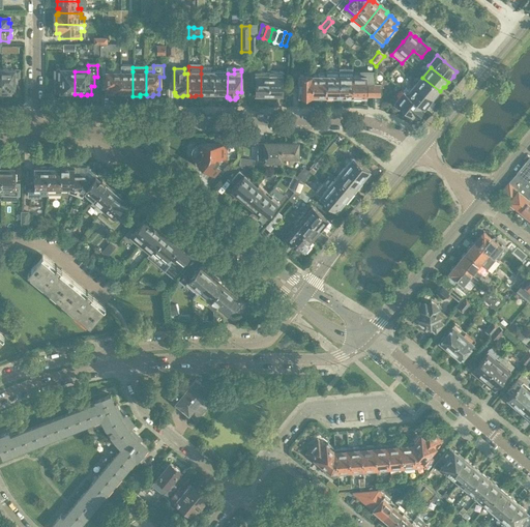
[(20,71),(1,71),(1,94),(2,94),(2,95),(8,95),(8,94),(15,94),(15,88),(16,88),(16,79),(20,80),(20,71)]
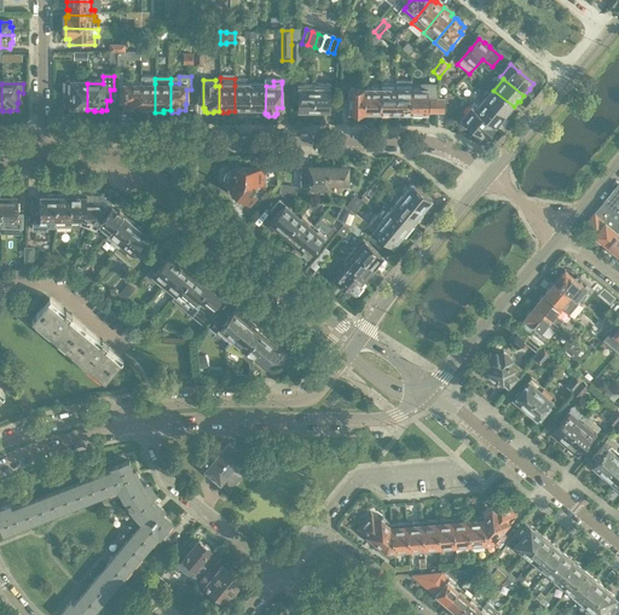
[(65,83),(65,96),(71,96),(71,110),(73,110),(73,111),(81,111),(81,110),(87,110),(87,83),(65,83)]
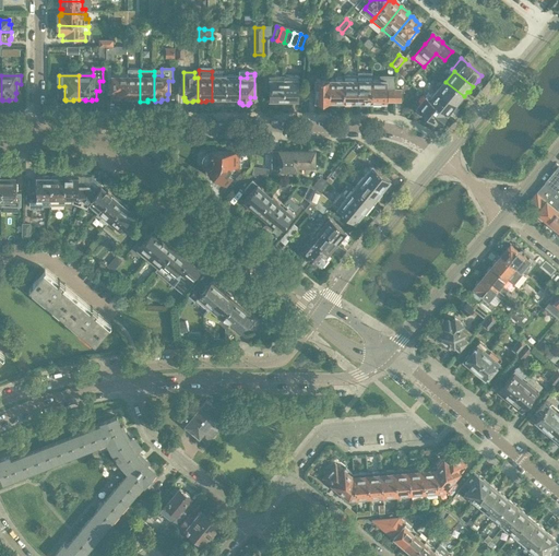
[(120,102),(126,102),(127,99),(127,75),(113,75),(113,94),(114,94),(114,99),(119,99),(120,102)]
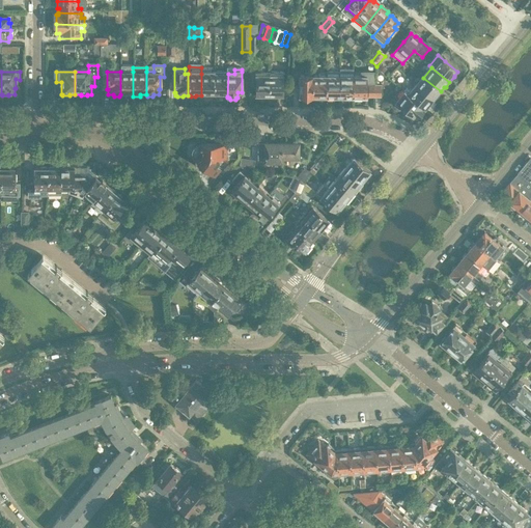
[(133,72),(120,72),(120,94),(127,94),(127,96),(133,96),(133,72)]
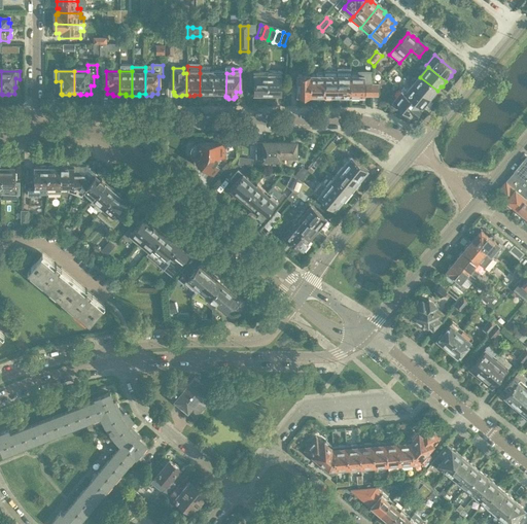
[(350,100),(350,77),(350,71),(337,71),(337,77),(337,98),(342,98),(342,100),(350,100)]
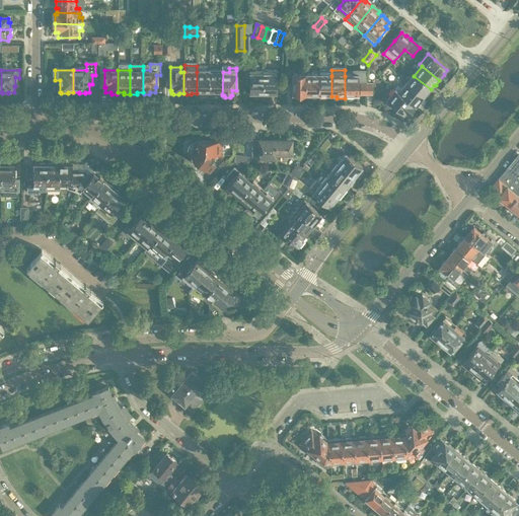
[(210,72),(197,72),(197,93),(198,93),(199,94),(203,94),(204,93),(210,93),(210,72)]
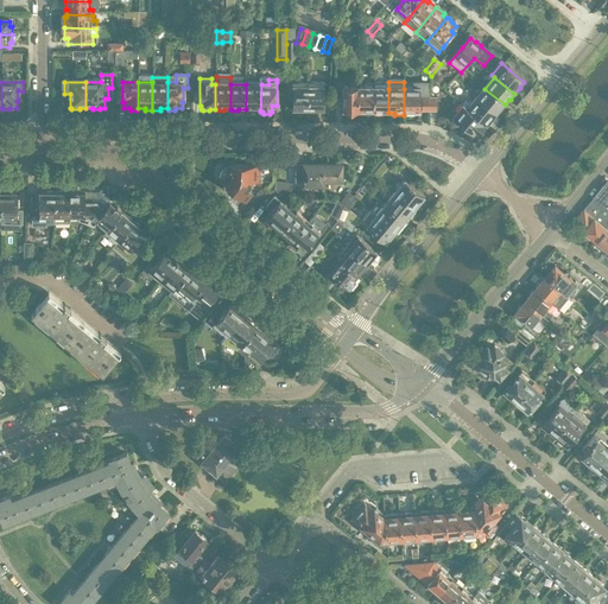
[(261,84),(246,84),(246,109),(247,110),(253,110),(254,109),(259,109),(259,110),(260,110),(261,84)]
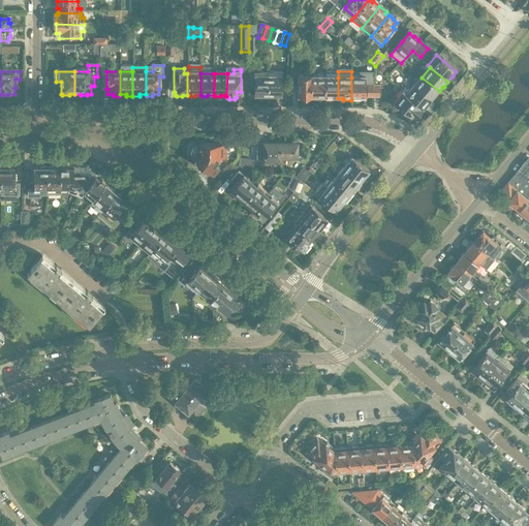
[(260,78),(260,73),(254,73),(254,83),(255,83),(255,97),(259,97),(259,99),(269,99),(269,78),(260,78)]
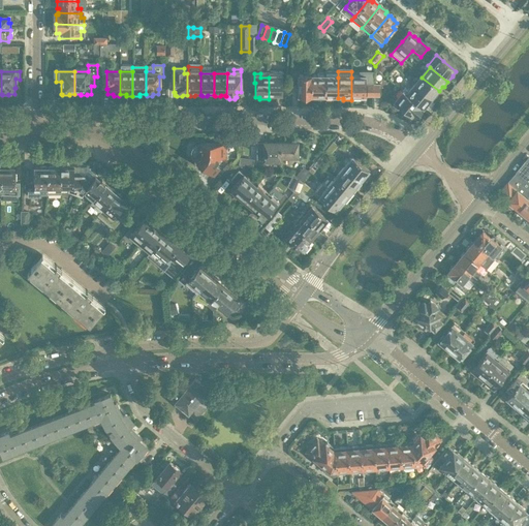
[(283,74),(277,74),(277,78),(269,78),(269,99),(277,99),(277,97),(282,97),(282,83),(283,83),(283,74)]
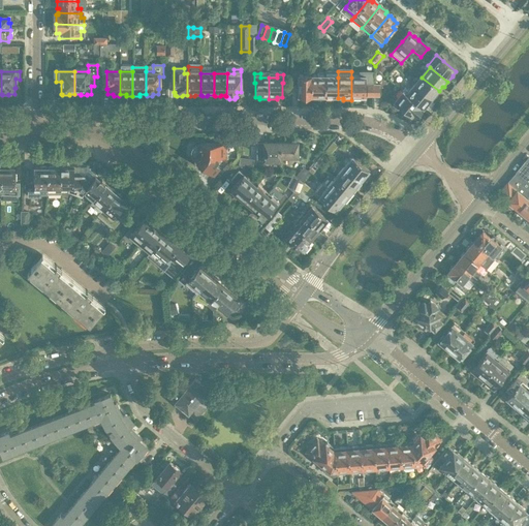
[(365,98),(365,87),(367,87),(367,98),(373,98),(373,87),(373,74),(360,74),(360,78),(351,78),(351,100),(361,100),(361,98),(365,98)]
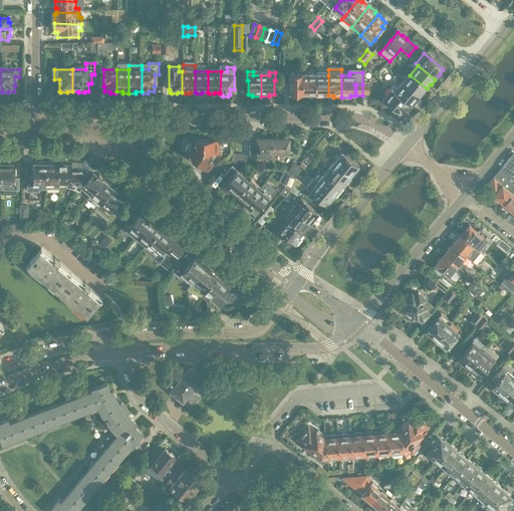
[(290,74),(290,95),(294,95),(294,97),(303,97),(303,95),(303,75),(290,74)]
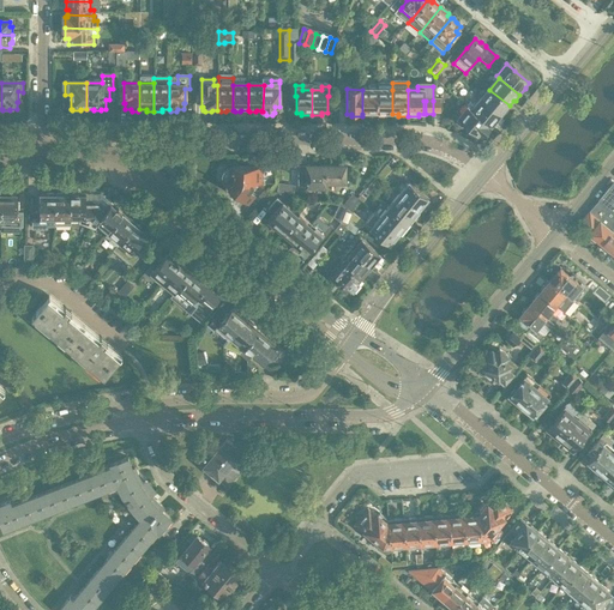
[(378,90),(362,90),(362,114),(367,114),(367,116),(378,116),(378,90)]
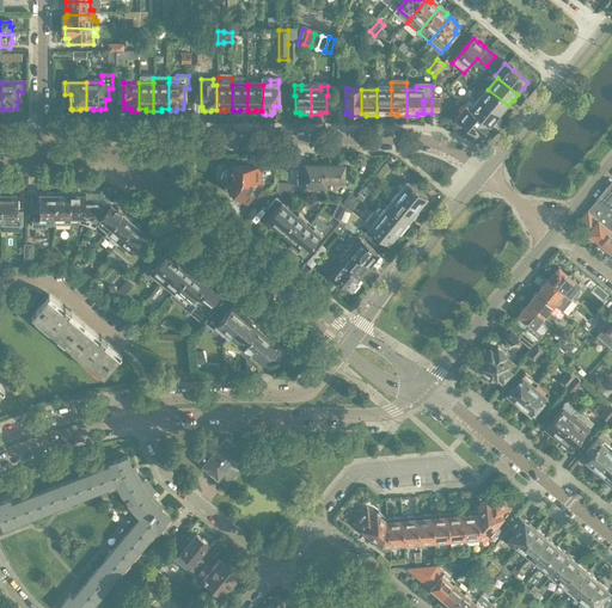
[(391,90),(377,90),(377,116),(386,116),(386,114),(391,114),(391,90)]
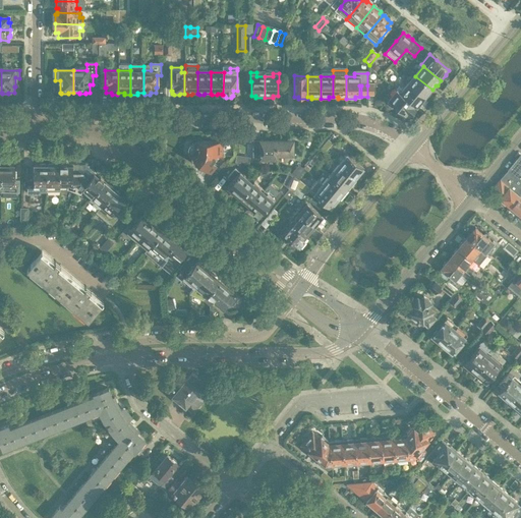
[(432,90),(415,76),(407,85),(425,100),(429,95),(429,94),(432,90)]
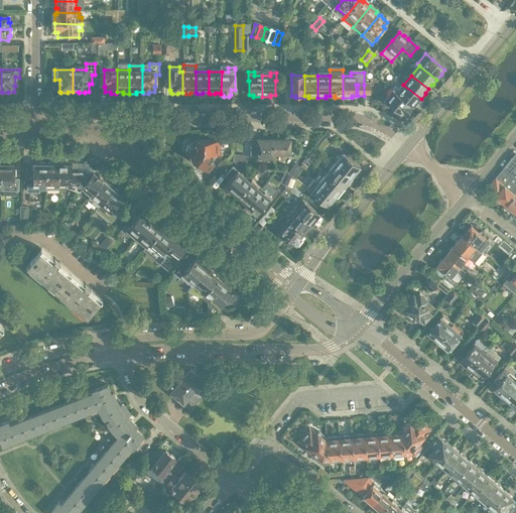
[(421,99),(403,85),(396,94),(412,108),(415,104),(417,104),(421,99)]
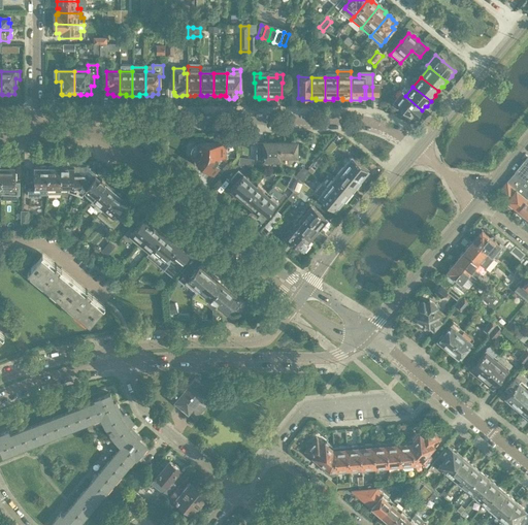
[(422,110),(405,96),(402,93),(394,103),(414,120),(422,110)]
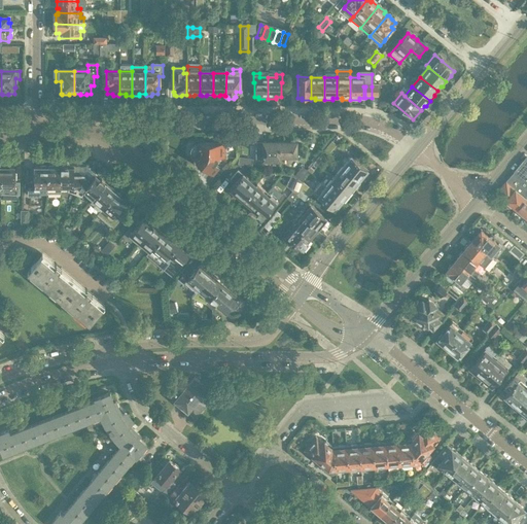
[(331,143),(323,152),(328,156),(337,147),(331,143)]
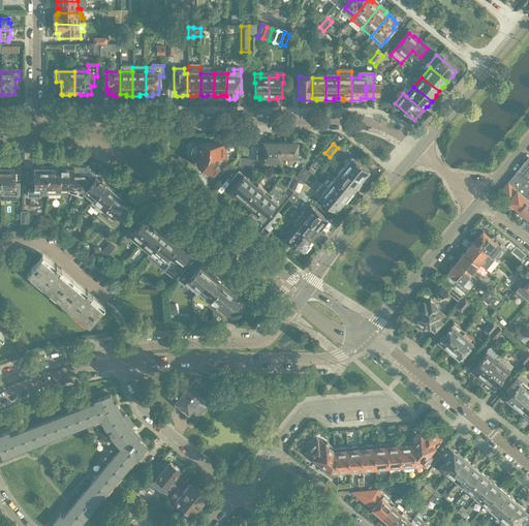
[(281,163),(281,159),(281,145),(263,145),(257,145),(257,162),(263,162),(263,163),(281,163)]
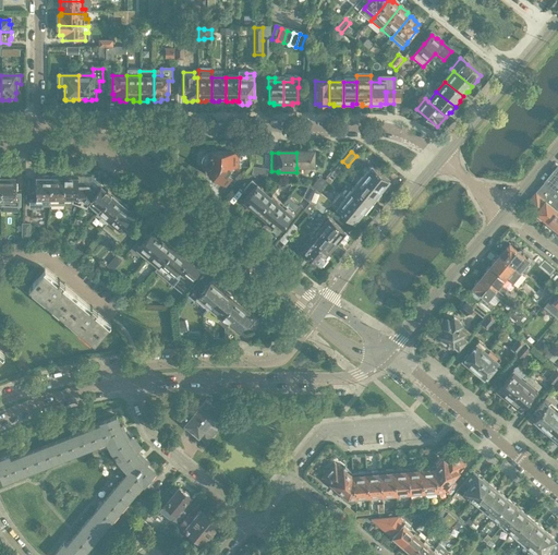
[(314,153),(296,153),(296,168),(314,168),(314,153)]
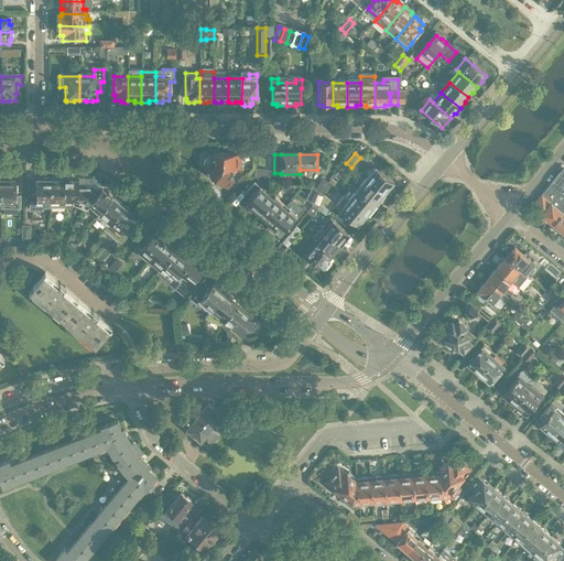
[(240,172),(240,155),(214,155),(212,155),(212,157),(210,157),(209,157),(208,157),(207,158),(206,158),(206,159),(205,160),(204,161),(204,162),(204,163),(204,164),(204,165),(204,166),(204,168),(204,169),(205,170),(206,171),(206,172),(207,172),(207,173),(229,191),(236,183),(231,180),(228,177),(232,172),(240,172)]
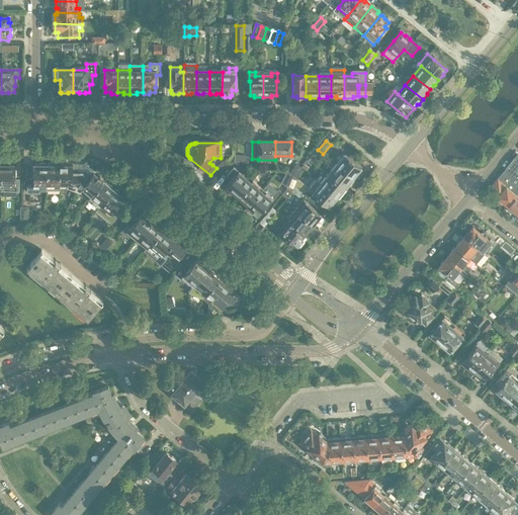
[(344,156),(336,166),(352,179),(353,178),(355,178),(358,175),(357,173),(361,169),(344,156)]
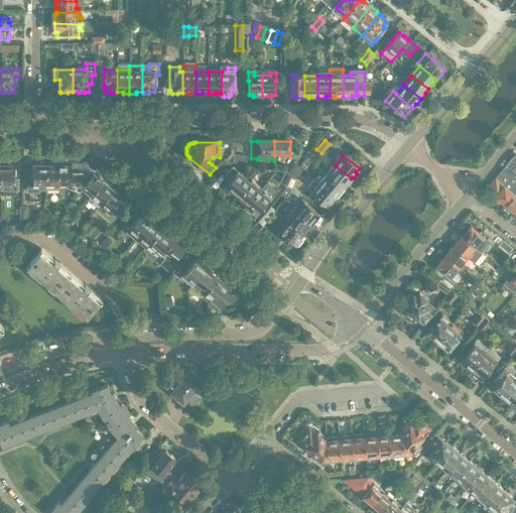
[(515,164),(512,161),(504,171),(515,180),(515,164)]
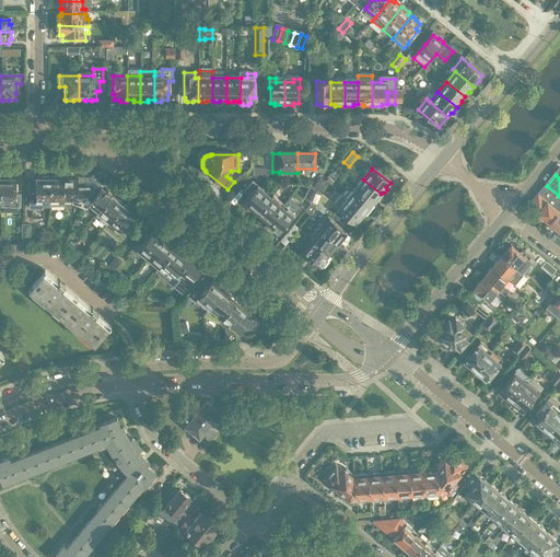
[(16,196),(16,186),(15,186),(15,181),(10,181),(10,178),(1,178),(1,181),(1,209),(21,209),(21,196),(16,196)]
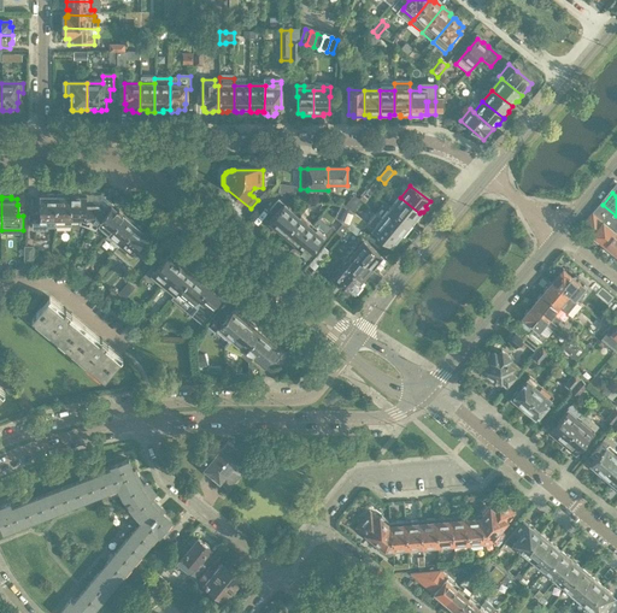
[(56,224),(56,198),(53,196),(47,196),(46,198),(46,199),(40,199),(40,216),(31,216),(31,224),(36,224),(36,231),(47,231),(47,229),(56,229),(56,224)]
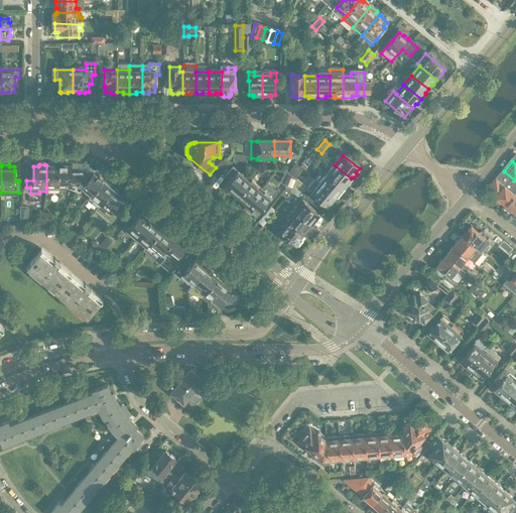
[(53,164),(48,164),(46,165),(46,187),(59,187),(59,166),(54,166),(53,164)]
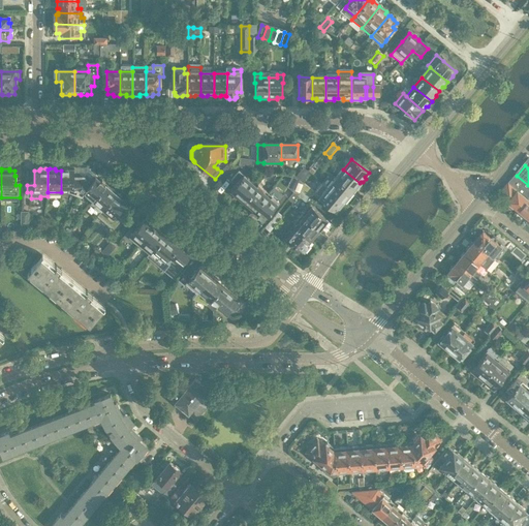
[(67,168),(63,168),(62,171),(61,171),(61,192),(69,192),(76,195),(84,176),(74,176),(74,171),(68,171),(67,168)]
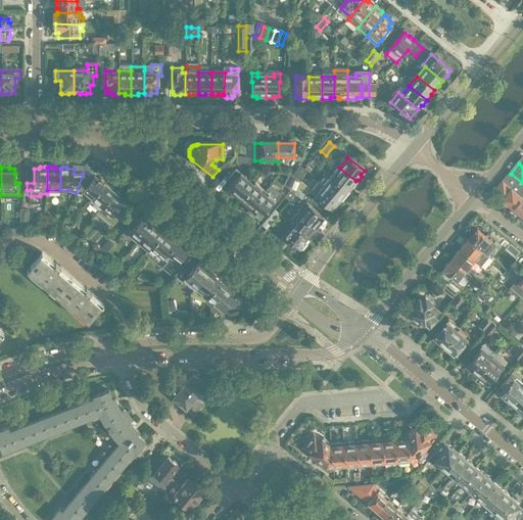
[(299,168),(292,177),(295,179),(300,183),(304,171),(299,168)]
